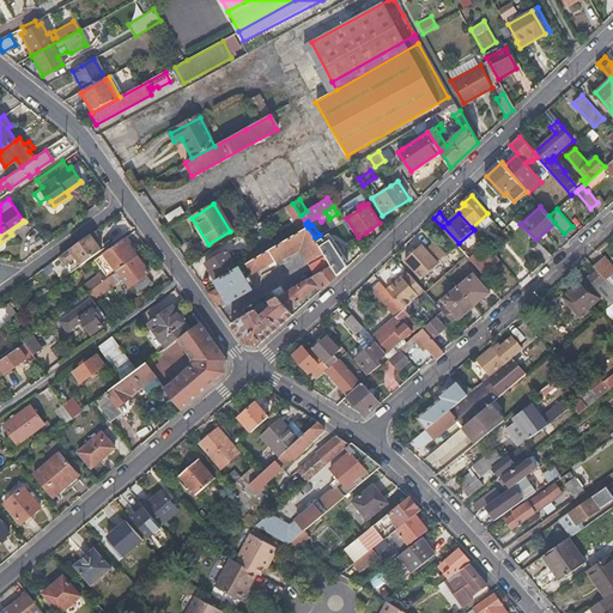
[(256,259),(247,263),(253,274),(298,248),(301,253),(298,254),(302,262),(299,263),(302,268),(301,268),(307,280),(333,266),(317,242),(315,237),(308,228),(281,243),(274,248),(256,259)]
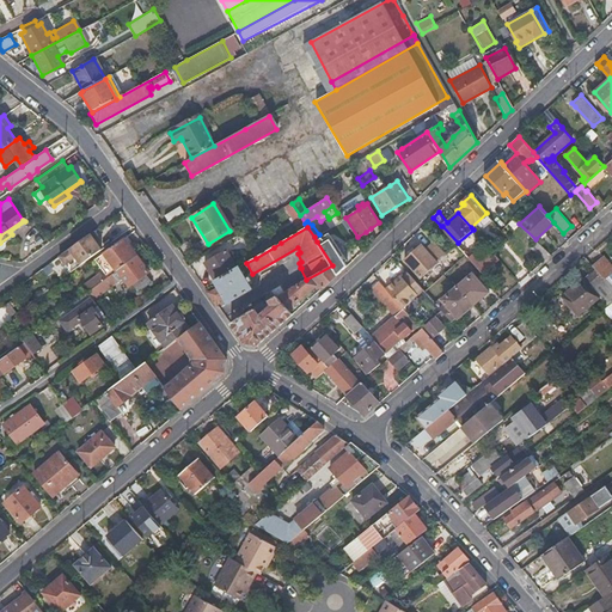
[(93,232),(71,249),(60,257),(66,265),(77,258),(79,262),(99,248),(95,240),(98,238),(93,232)]
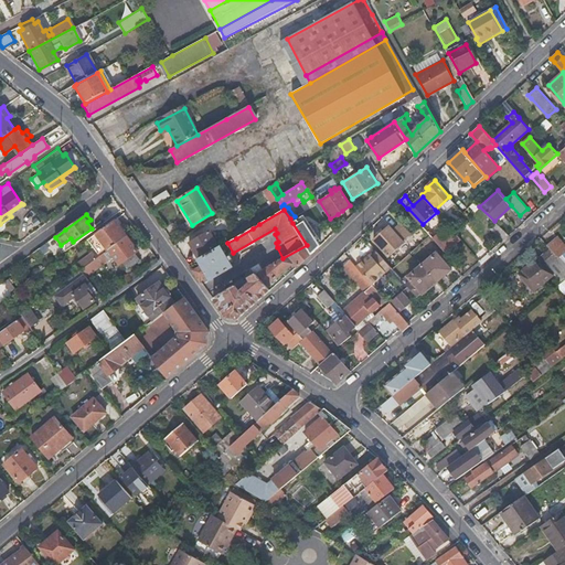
[(307,245),(312,254),(321,245),(306,220),(297,225),(295,222),(292,223),(307,245)]
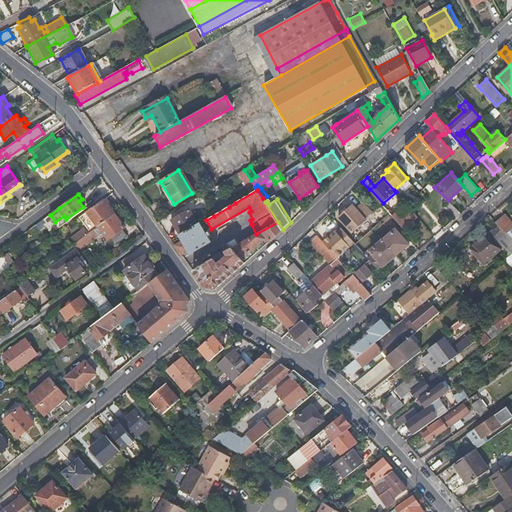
[(97,227),(115,215),(103,200),(79,217),(90,233),(97,227)]
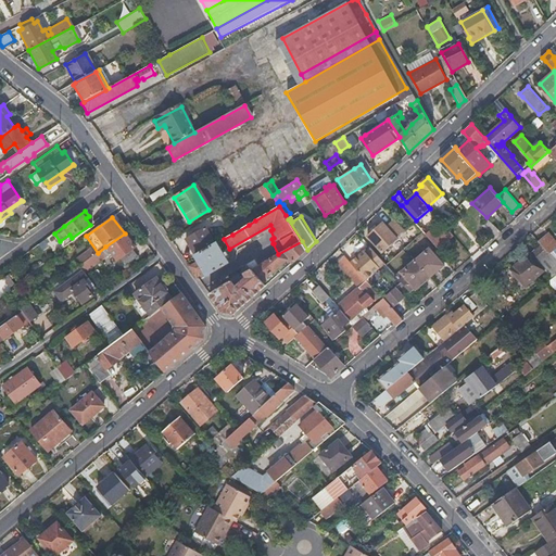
[(232,235),(249,225),(244,217),(228,227),(232,235)]
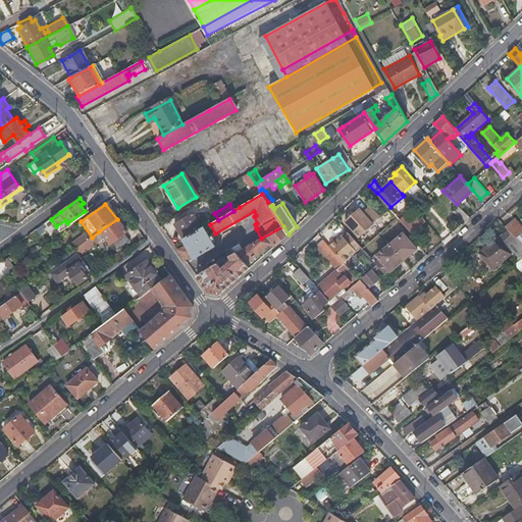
[(346,221),(359,237),(373,224),(372,222),(379,216),(371,206),(363,212),(360,209),(346,221)]
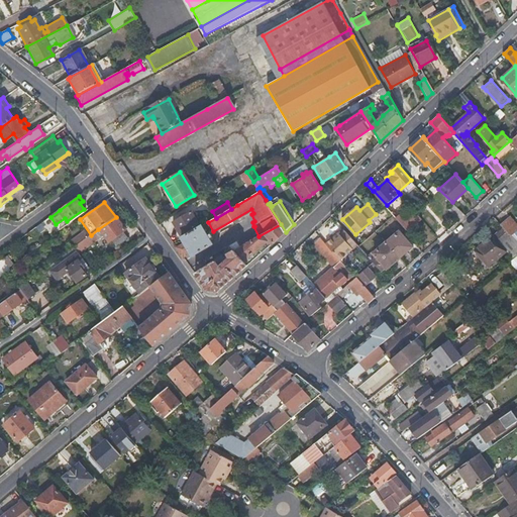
[(459,220),(466,215),(453,204),(448,209),(459,220)]
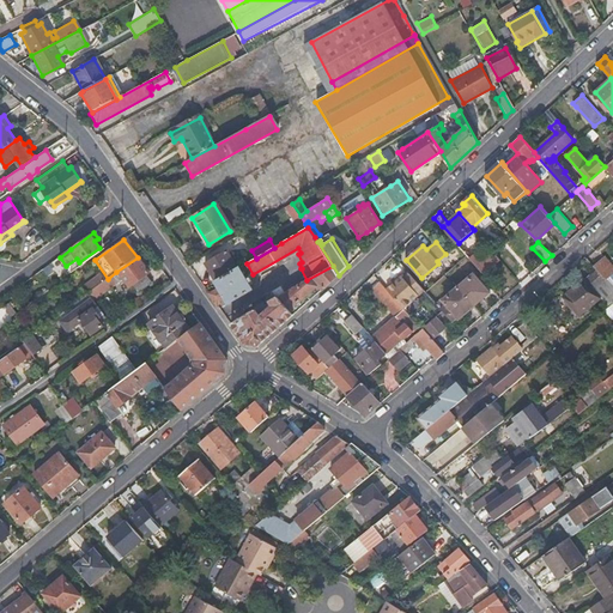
[(77,259),(66,266),(71,273),(101,250),(99,248),(79,262),(77,259)]
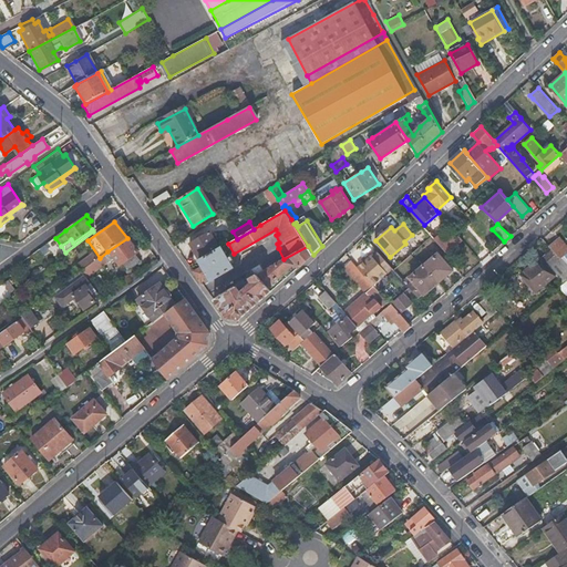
[(446,254),(463,240),(456,234),(449,240),(441,232),(434,238),(446,254)]
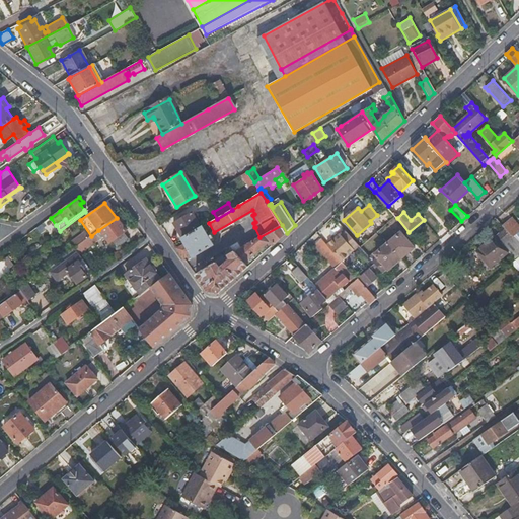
[(181,238),(200,228),(192,213),(173,223),(181,238)]
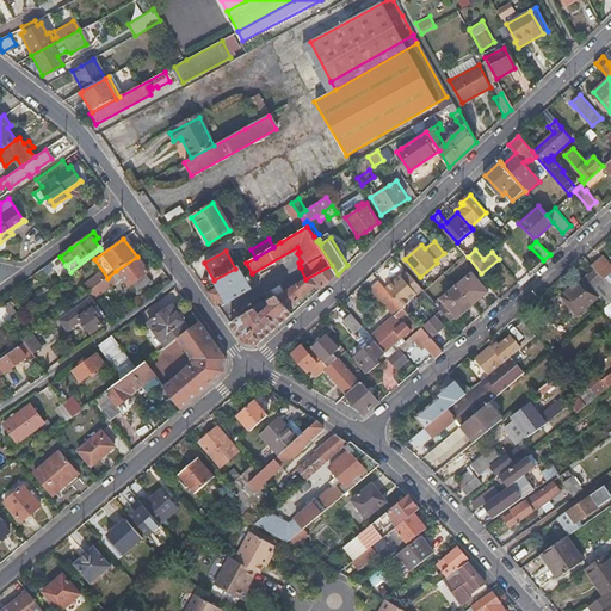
[(610,266),(602,255),(591,265),(594,269),(603,278),(606,276),(608,275),(610,271),(610,266)]
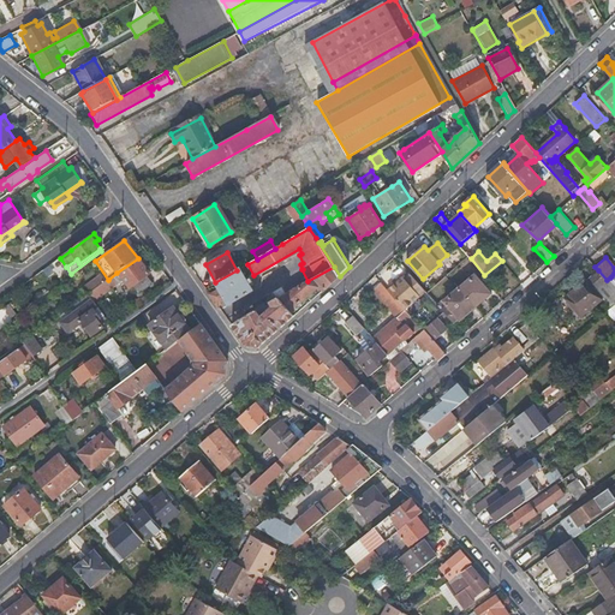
[(105,282),(109,288),(118,282),(120,284),(124,280),(130,288),(132,287),(137,294),(151,284),(147,276),(149,274),(138,258),(117,273),(108,280),(105,282)]
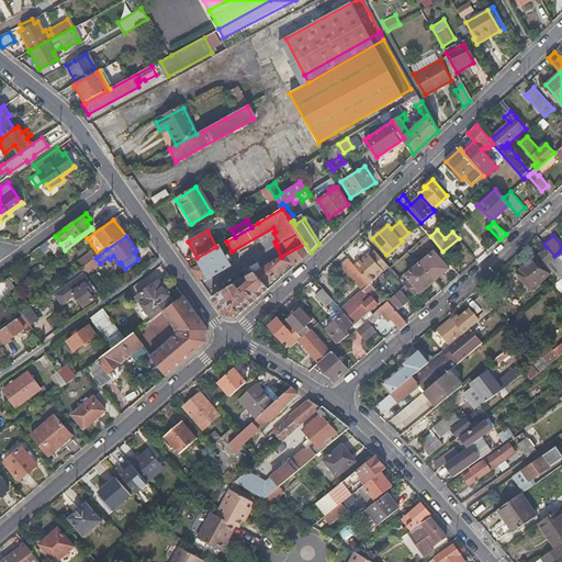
[(236,283),(213,296),(226,316),(237,316),(291,270),(307,255),(311,253),(305,244),(281,257),(261,269),(254,273),(248,276),(250,280),(239,290),(236,283)]
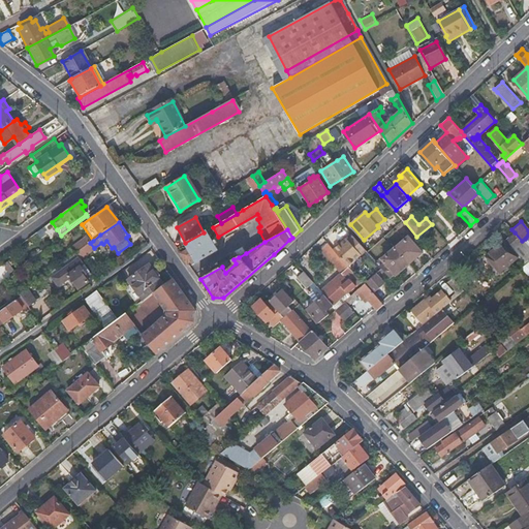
[(182,256),(185,260),(192,256),(196,262),(217,250),(215,246),(217,245),(213,239),(211,240),(206,230),(204,232),(185,243),(188,248),(180,253),(182,256)]
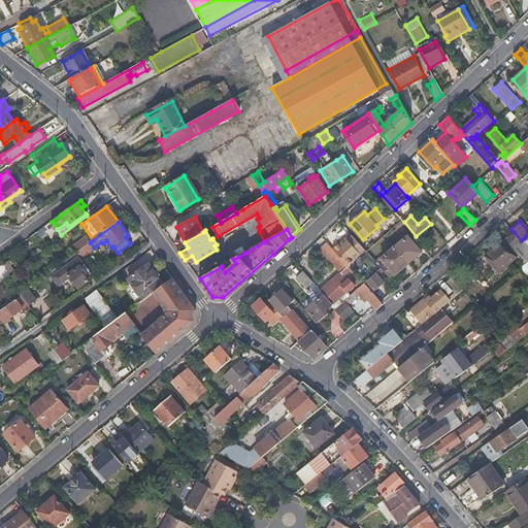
[(521,240),(514,232),(496,245),(485,255),(497,271),(515,256),(509,250),(521,240)]
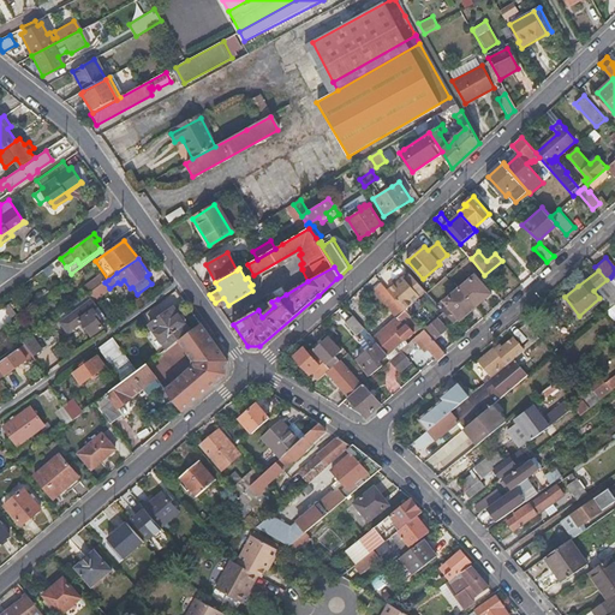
[(491,293),(475,274),(445,300),(460,320),(491,293)]
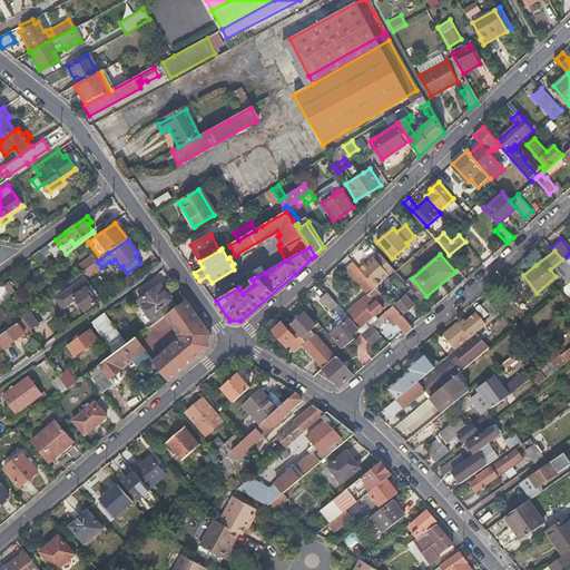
[(87,268),(97,262),(92,255),(76,268),(80,274),(81,273),(87,268)]
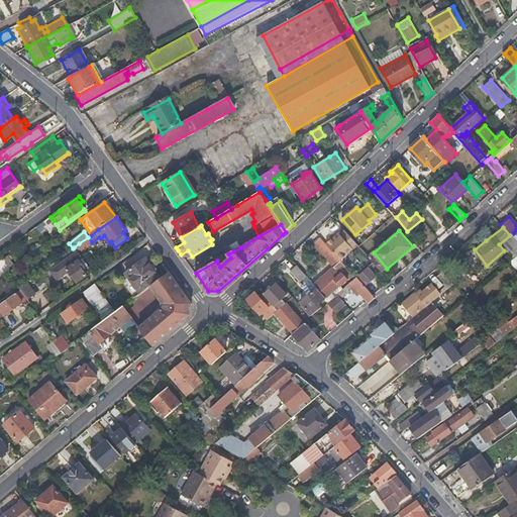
[(356,245),(344,231),(339,235),(337,233),(324,245),(339,262),(356,245)]
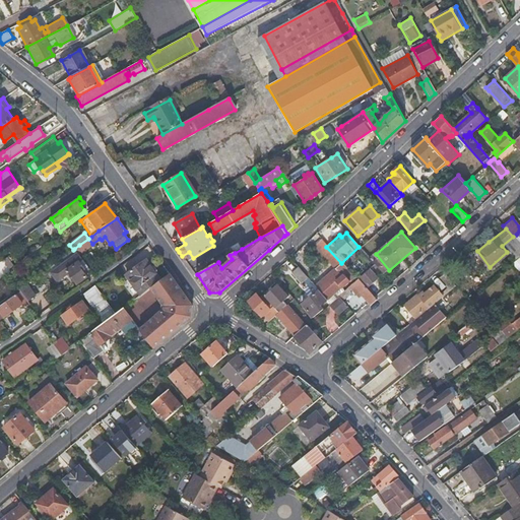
[(514,261),(519,256),(519,255),(519,240),(516,235),(513,237),(502,246),(507,252),(514,261)]
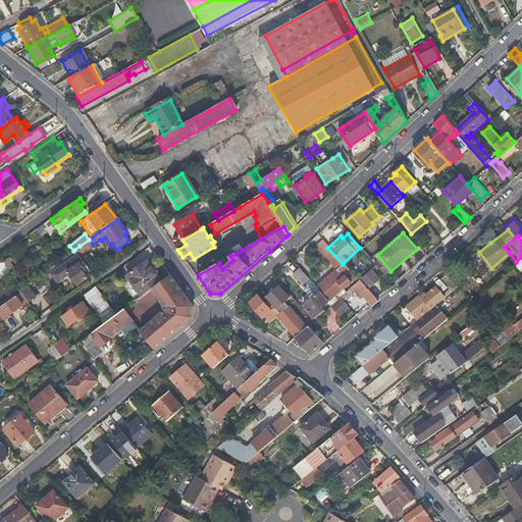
[(79,255),(93,245),(89,240),(80,246),(74,250),(79,255)]
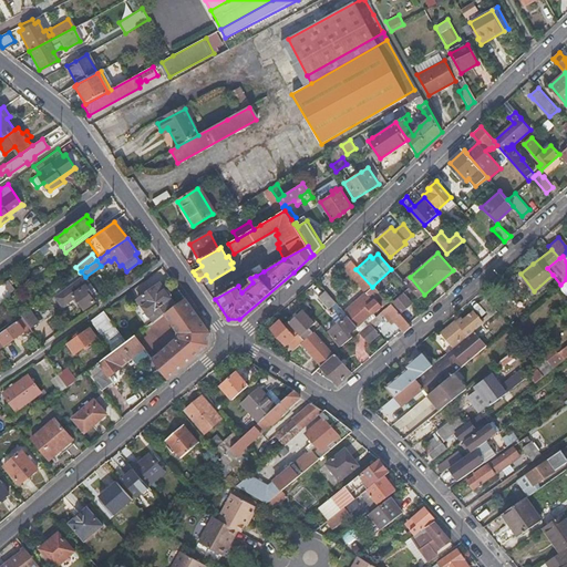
[(356,269),(349,261),(342,267),(364,292),(342,312),(359,331),(369,323),(380,312),(378,310),(387,303),(372,287),(356,269)]
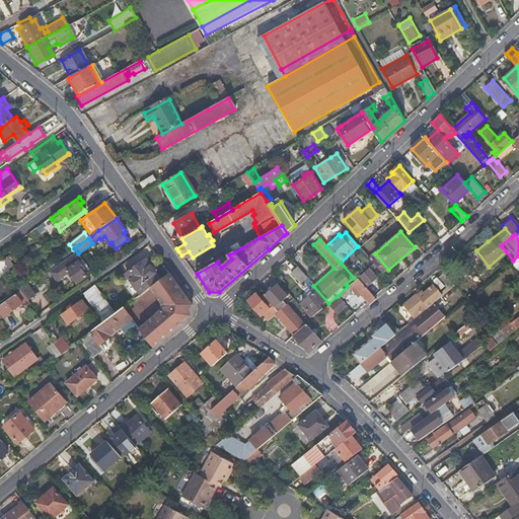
[(234,252),(241,248),(238,243),(231,246),(234,252)]
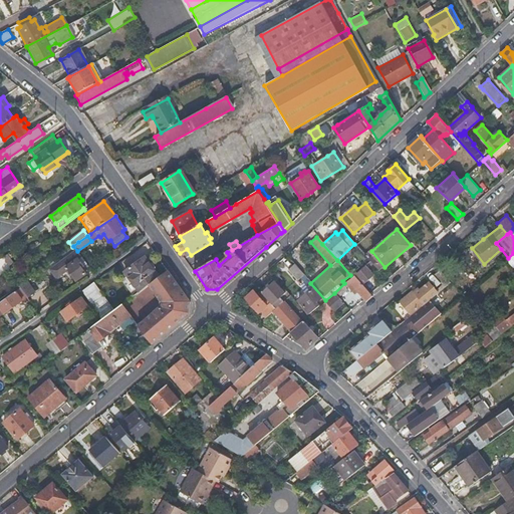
[(72,247),(68,242),(62,251),(63,253),(72,247)]
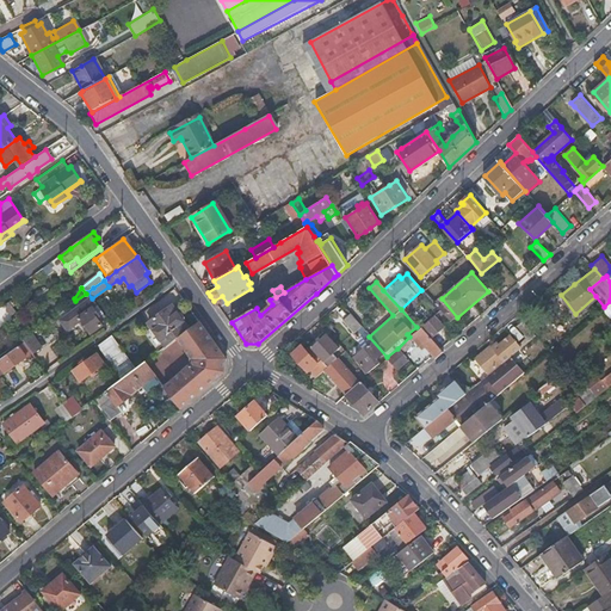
[(103,314),(92,298),(62,320),(69,329),(81,320),(91,333),(103,325),(100,322),(98,318),(103,314)]
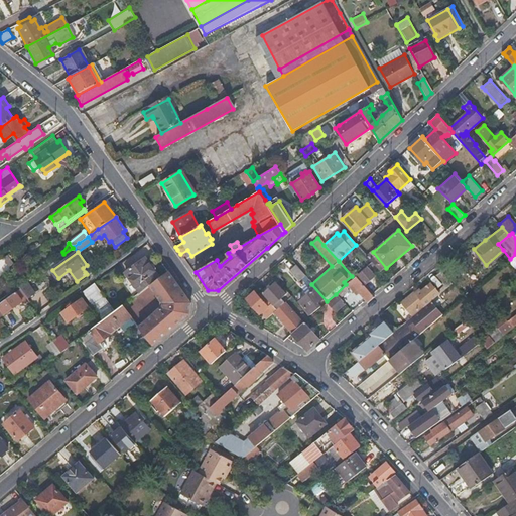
[(125,273),(140,293),(150,286),(159,278),(145,258),(125,273)]
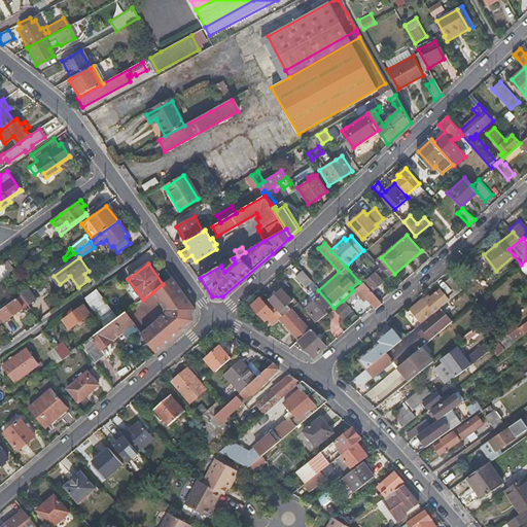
[(312,283),(302,272),(294,277),(305,288),(312,283)]
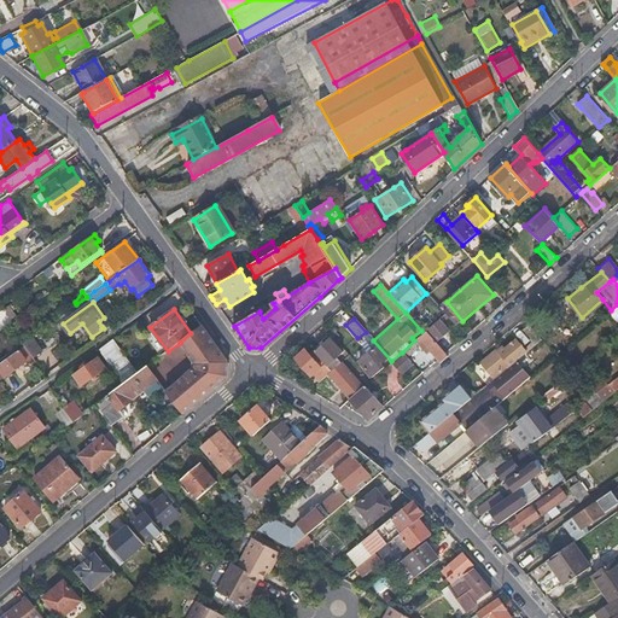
[(449,333),(438,321),(432,327),(443,339),(449,333)]
